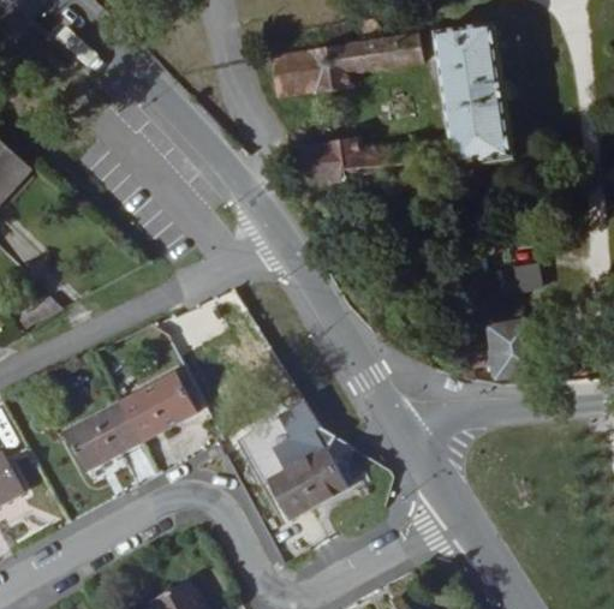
[(510,156),(488,25),(431,33),(447,142),(449,166),(510,156)]
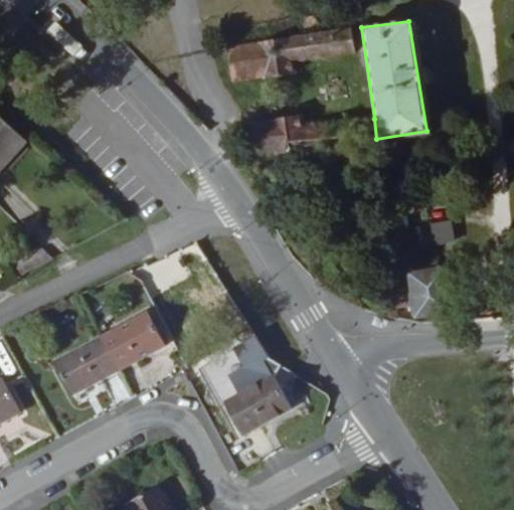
[(350,48),(346,29),(224,45),(228,76),(260,72),(261,74),(289,70),(287,57),(350,48)]
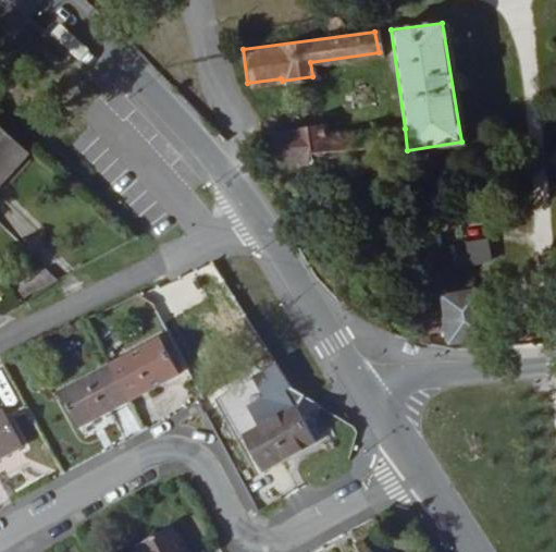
[(0,180),(27,150),(0,125),(0,180)]
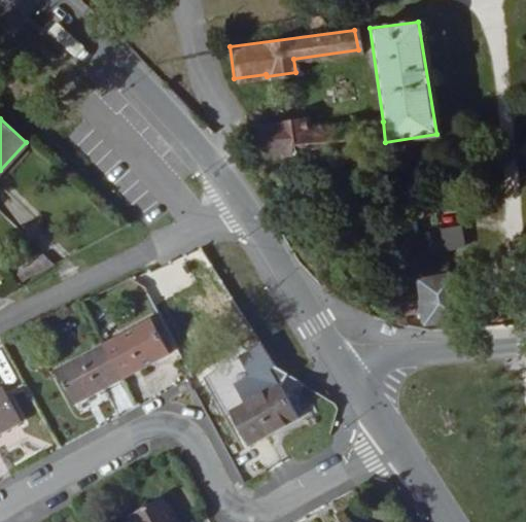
[(255,154),(371,148),(370,145),(385,142),(383,122),(310,131),(308,119),(251,126),(255,154)]
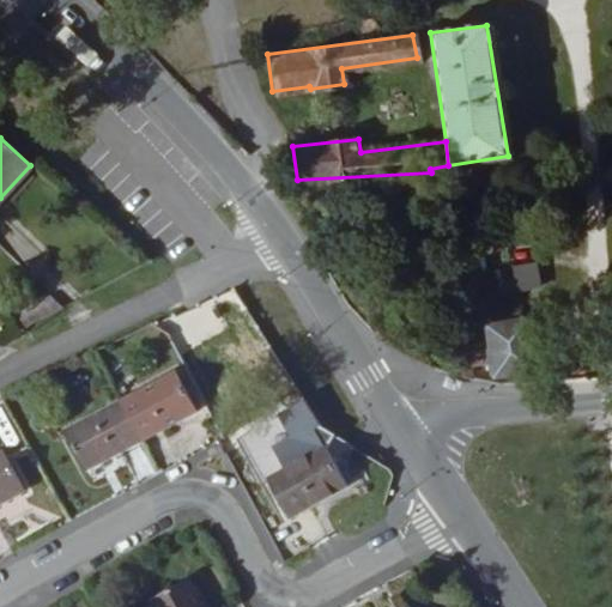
[(517,286),(543,283),(539,256),(514,260),(517,286)]
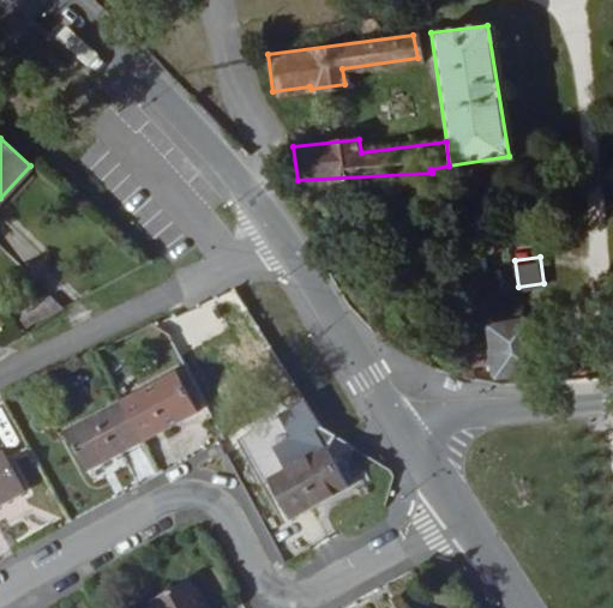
[(460,350),(466,373),(469,374),(468,367),(474,366),(496,360),(498,371),(533,365),(524,324),(494,330),(496,342),(460,350)]
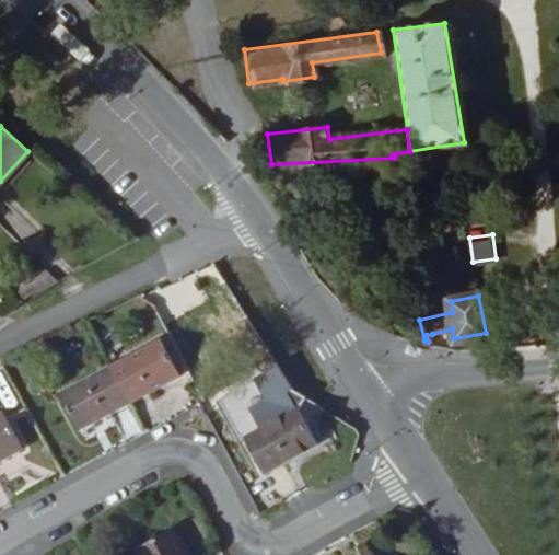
[(321,404),(334,393),(287,318),(251,356),(277,379),(321,404)]
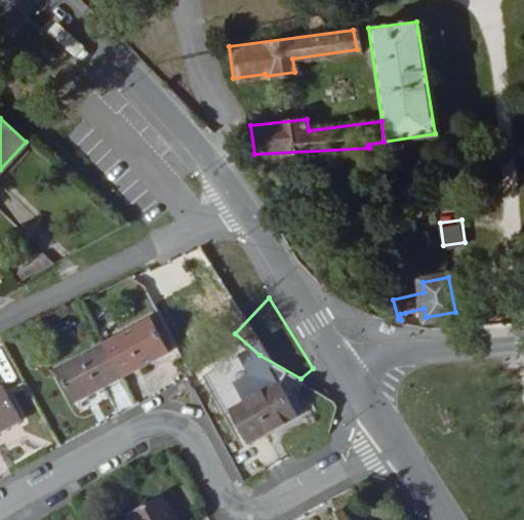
[(167,352),(150,319),(102,344),(120,376),(167,352)]
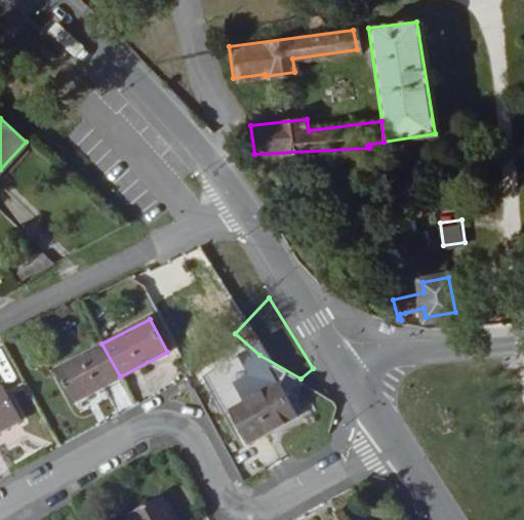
[(74,401),(120,376),(102,344),(55,368),(74,401)]
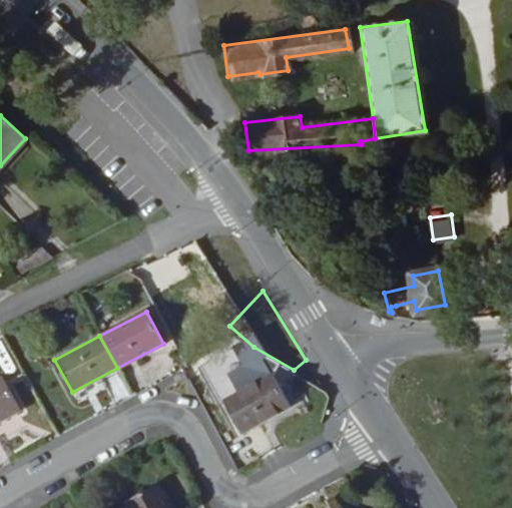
[(243,431),(292,406),(273,374),(226,399),(243,431)]
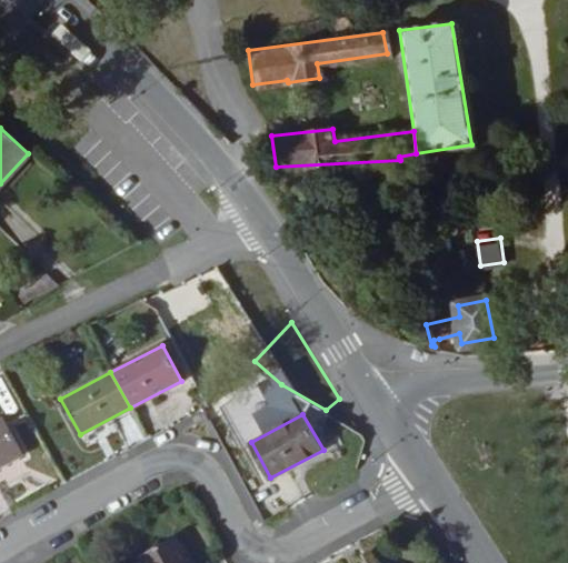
[(0,463),(21,453),(0,415),(0,463)]
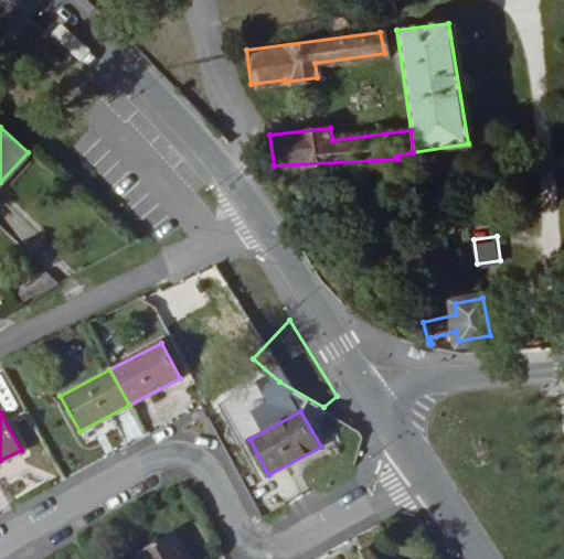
[(187,558),(173,535),(135,555),(136,558),(187,558)]
